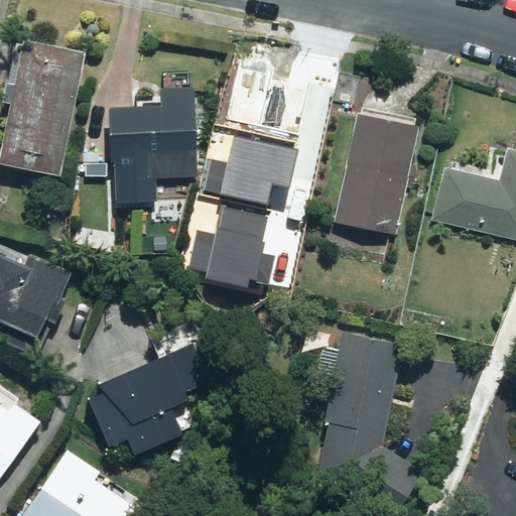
[(85,52),(24,40),(14,86),(6,84),(2,103),(10,104),(0,151),(0,163),(60,176),(85,52)]
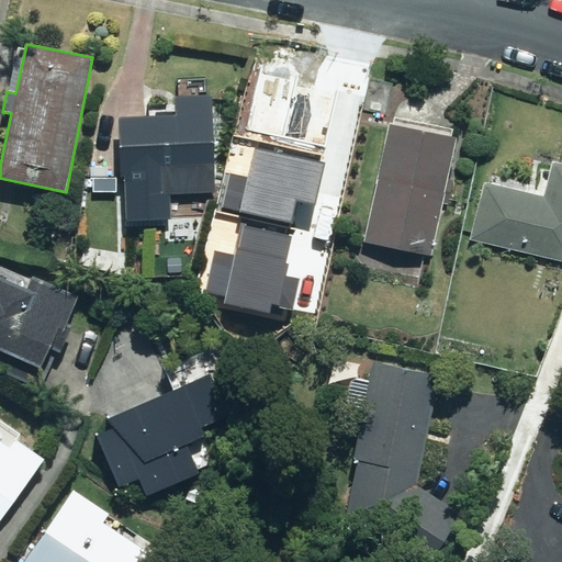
[(175,115),(117,117),(120,177),(124,177),(126,221),(171,220),(169,179),(214,177),(211,94),(175,96),(175,115)]
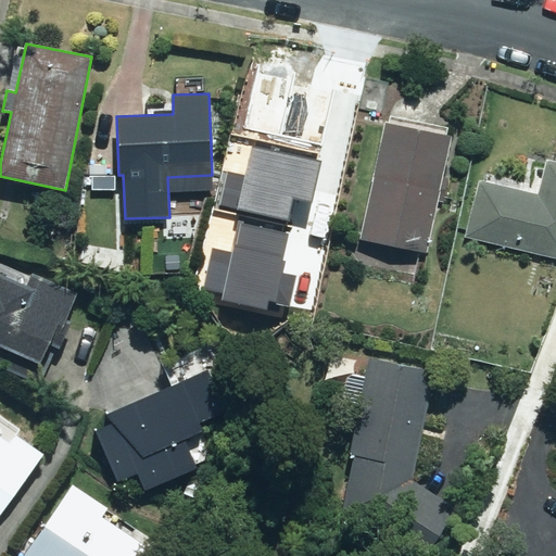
[(451,137),(383,123),(359,239),(427,253),(451,137)]
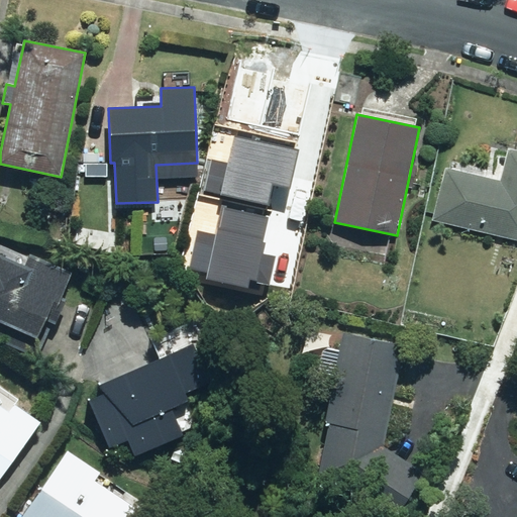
[(239,125),(213,244),(278,257),(303,138),(293,136),(294,131),(251,122),(250,127),(239,125)]
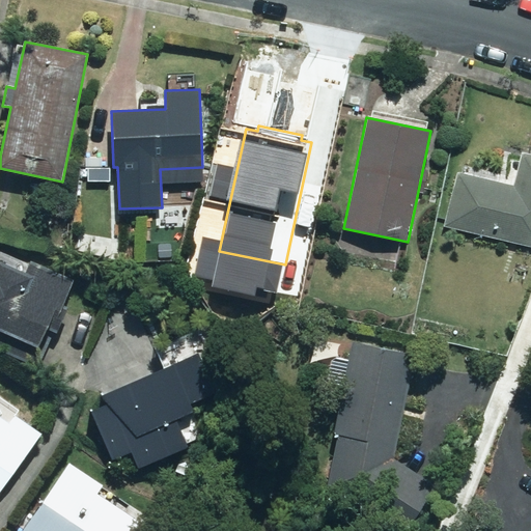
[(456,172),(444,226),(530,247),(530,155),(521,152),(519,162),(510,160),(507,176),(464,166),(462,173),(456,172)]
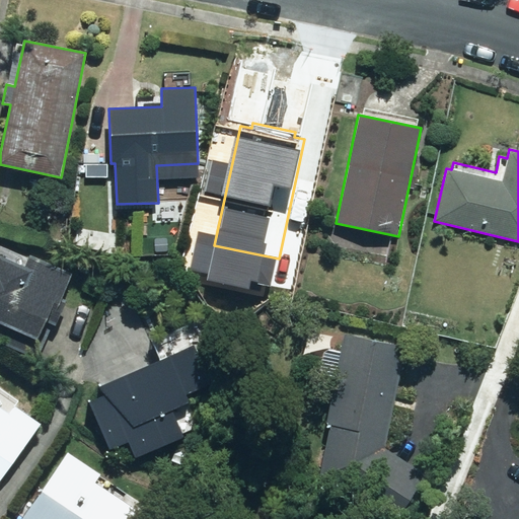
[(0,341),(38,359),(55,322),(56,323),(65,304),(59,302),(72,275),(30,255),(25,268),(0,256),(0,341)]
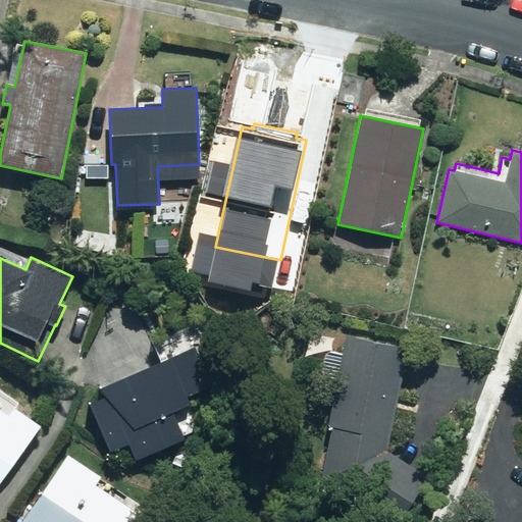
[(409,350),(346,336),(314,488),(387,521),(400,521),(428,476),(387,451),(409,350)]
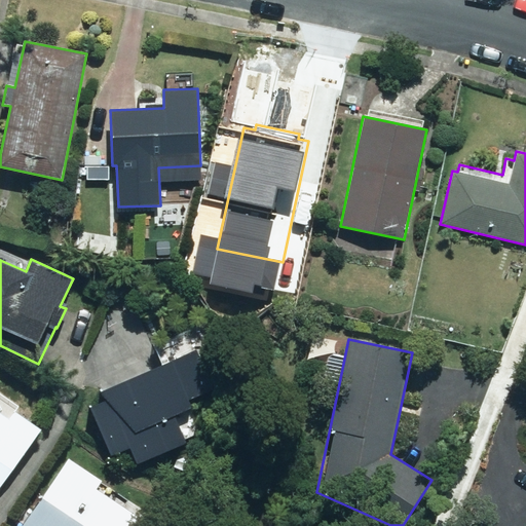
[(195,349),(101,391),(106,401),(89,408),(110,456),(128,448),(136,463),(186,442),(174,415),(191,408),(187,400),(213,388),(195,349)]
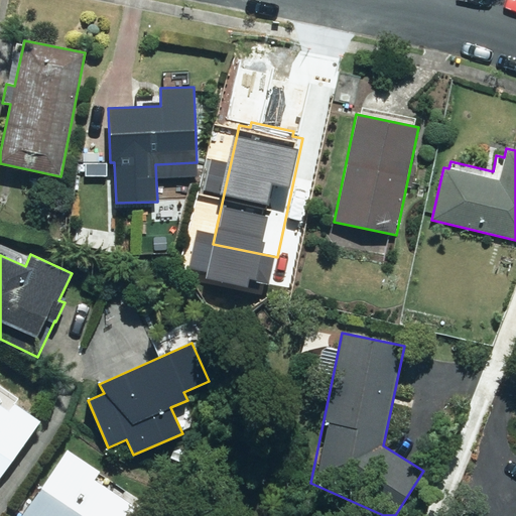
[(0,478),(40,421),(15,403),(19,398),(0,384),(0,478)]
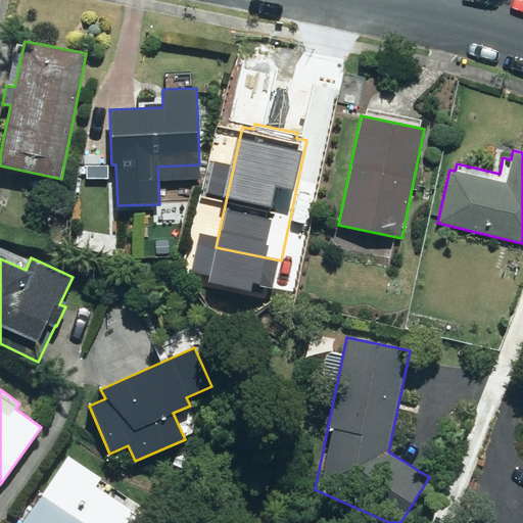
[(68,456),(21,522),(135,522),(140,516),(95,485),(100,477),(68,456)]
